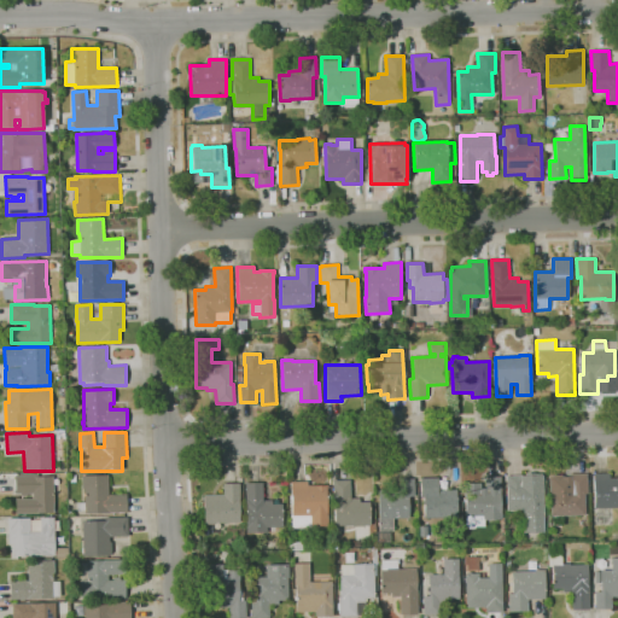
[(524,532),(524,511),(507,511),(506,476),(526,476),(526,473),(535,473),(542,473),(542,476),(543,476),(544,532),(524,532)]
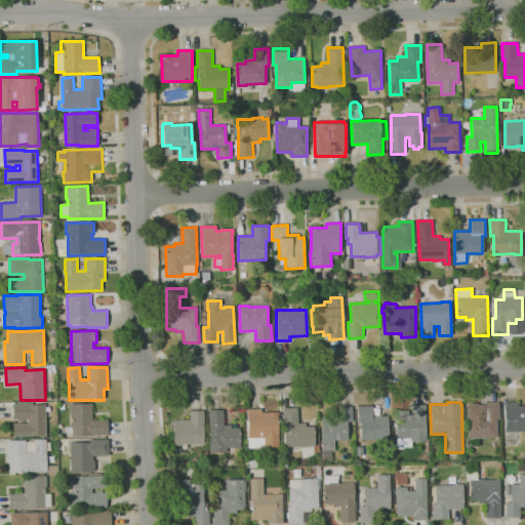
[(470,447),(470,446),(468,446),(468,439),(467,405),(470,405),(470,404),(478,404),(478,405),(483,405),(483,403),(498,402),(499,419),(496,419),(497,438),(478,438),(478,447),(470,447)]
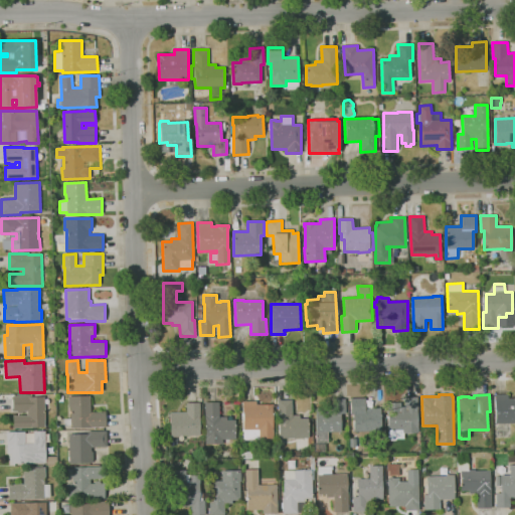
[(514,423),(495,423),(494,394),(508,394),(508,398),(513,398),(514,397),(514,423)]
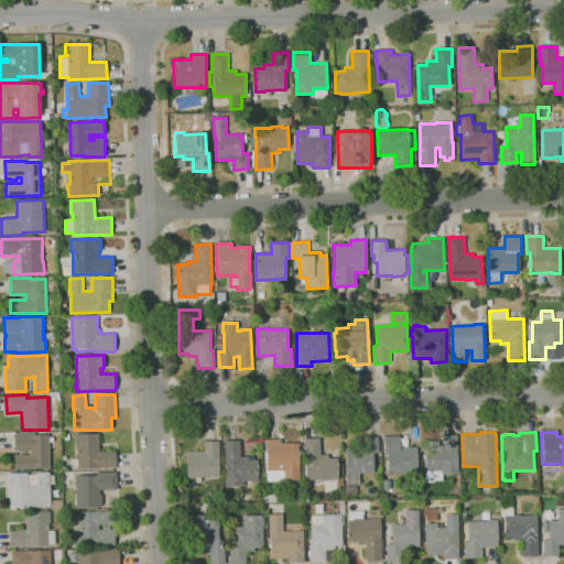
[(14,469),(14,456),(30,455),(30,451),(25,451),(25,453),(19,453),(19,451),(14,451),(13,434),(34,433),(34,435),(49,434),(50,468),(14,469)]
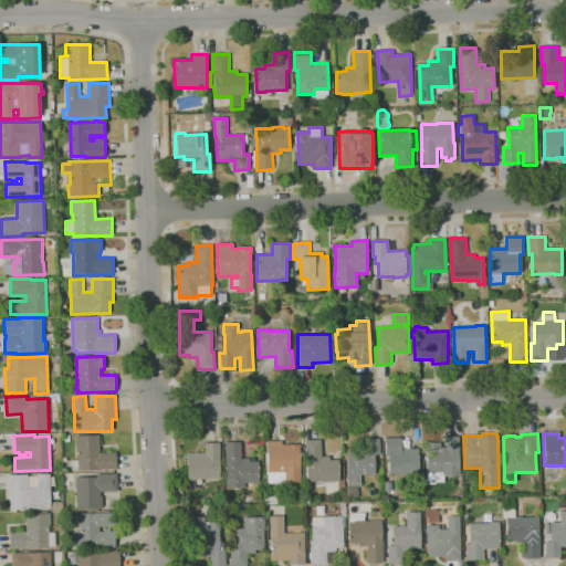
[(77,471),(77,468),(71,468),(70,460),(77,460),(77,448),(75,448),(75,436),(98,436),(100,453),(101,453),(116,453),(117,470),(77,471)]
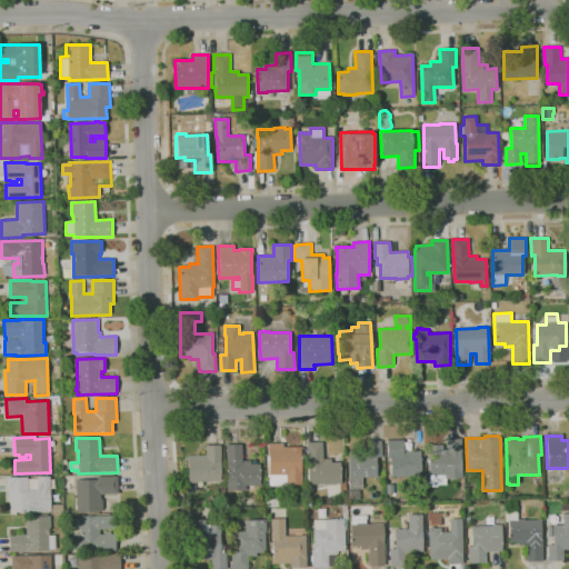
[(429,486),(429,476),(428,476),(427,460),(429,460),(429,455),(428,455),(428,446),(442,445),(443,450),(447,450),(447,440),(461,439),(462,478),(447,479),(447,485),(429,486)]
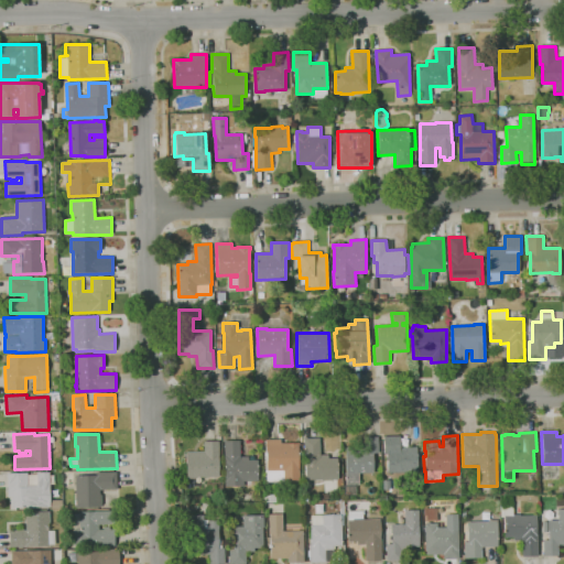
[(388,473),(387,454),(384,454),(383,436),(400,436),(400,447),(416,446),(418,473),(388,473)]
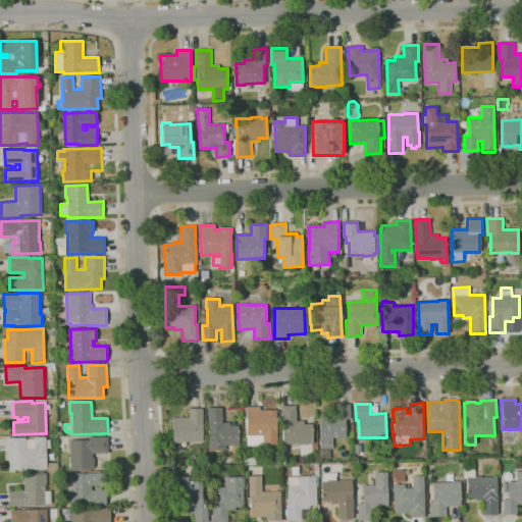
[(321,449),(320,414),(334,414),(334,405),(350,405),(351,419),(346,419),(346,437),(331,438),(332,449),(321,449)]
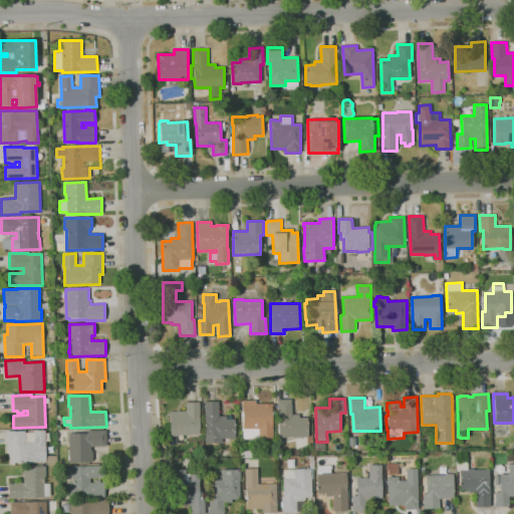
[(294,438),(294,437),(279,438),(278,421),(277,400),(291,400),(292,415),(299,415),(299,418),(307,418),(308,437),(303,437),(303,438),(294,438)]
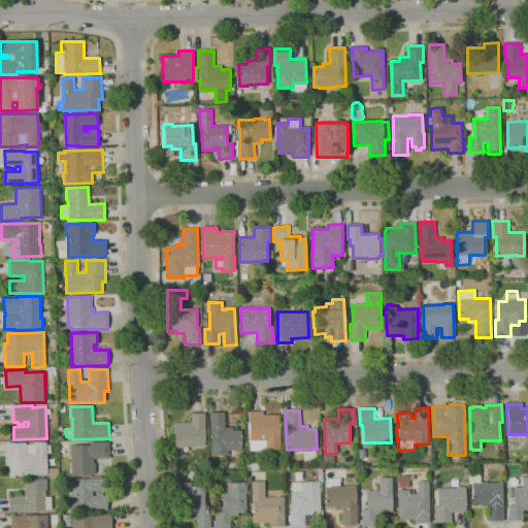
[(265,451),(250,451),(250,441),(249,411),(263,411),(263,415),(281,415),(281,418),(279,418),(281,450),(265,450),(265,451)]
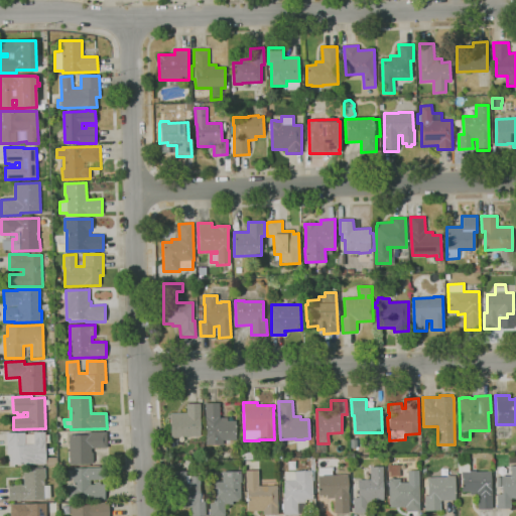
[(179,437),(170,438),(170,413),(186,413),(186,404),(201,403),(201,410),(203,410),(203,416),(201,416),(201,418),(201,436),(179,436),(179,437)]
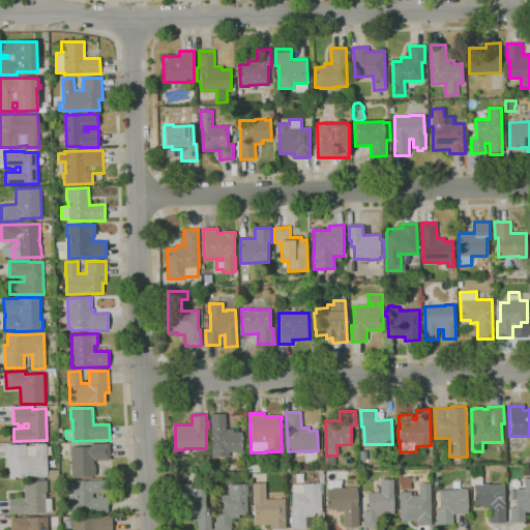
[(229,452),(229,457),(211,458),(211,452),(210,414),(226,414),(226,430),(233,429),(233,433),(242,433),(242,452),(229,452)]
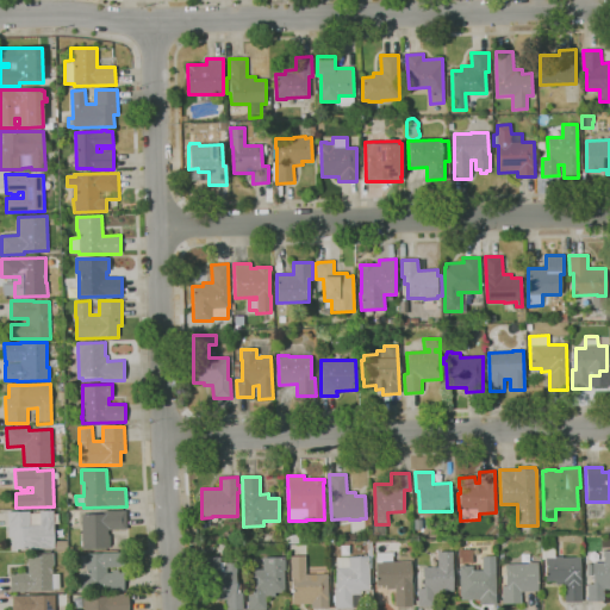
[(13,551),(13,537),(8,537),(8,512),(30,511),(30,526),(41,526),(39,511),(54,511),(55,548),(19,549),(19,551),(13,551)]
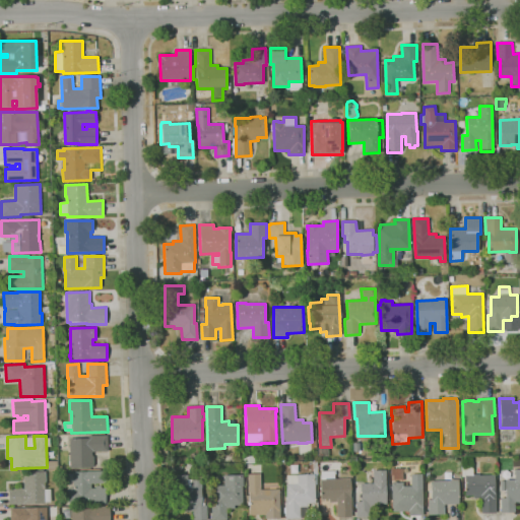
[(70,468),(69,439),(72,439),(72,437),(78,437),(78,439),(88,439),(88,436),(108,436),(108,451),(92,452),(92,456),(93,456),(93,466),(92,466),(92,468),(70,468)]
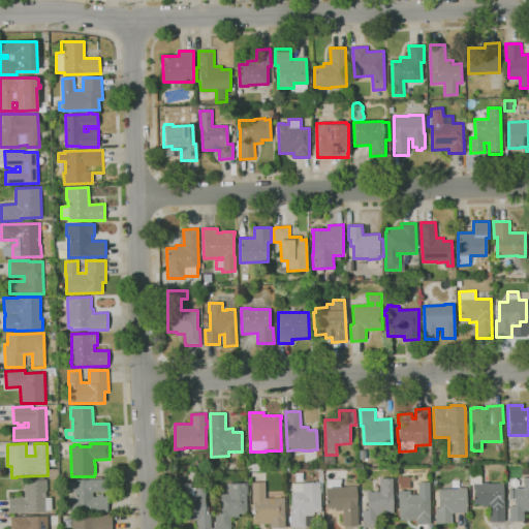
[(323,465),(322,456),(334,456),(334,465),(323,465)]
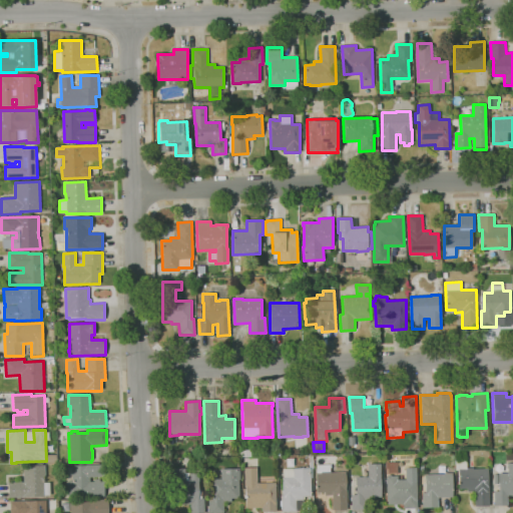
[(47,463),(47,455),(56,455),(56,462),(47,463)]
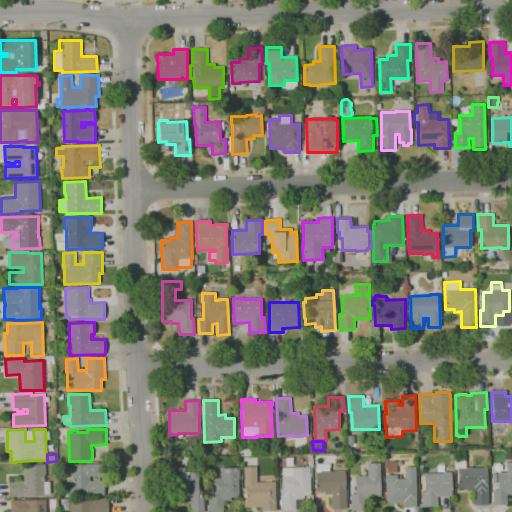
[(281,511),(281,505),(280,505),(280,500),(281,500),(281,494),(282,494),(282,477),(283,477),(282,468),(293,468),(305,467),(305,466),(308,466),(308,467),(309,467),(309,454),(312,454),(312,468),(312,477),(310,477),(310,495),(304,496),(304,498),(303,498),(303,509),(295,510),(296,510),(281,511)]
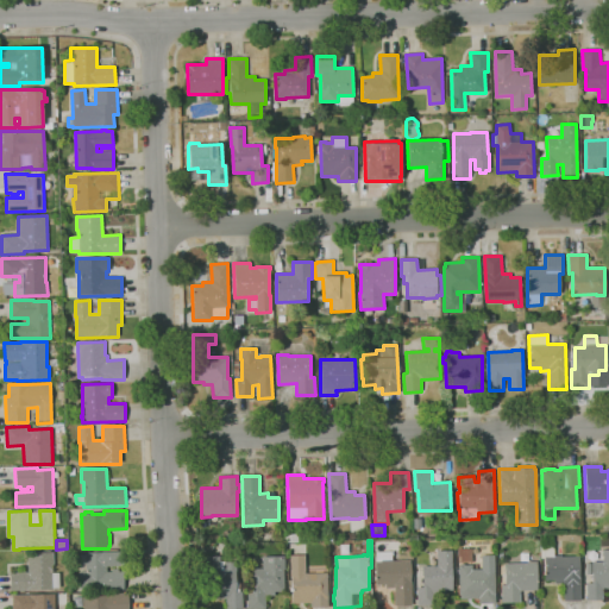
[(564,602),(563,584),(556,584),(554,581),(545,581),(544,559),(541,559),(540,546),(544,546),(544,544),(553,542),(554,556),(562,556),(562,557),(579,556),(581,601),(564,602)]
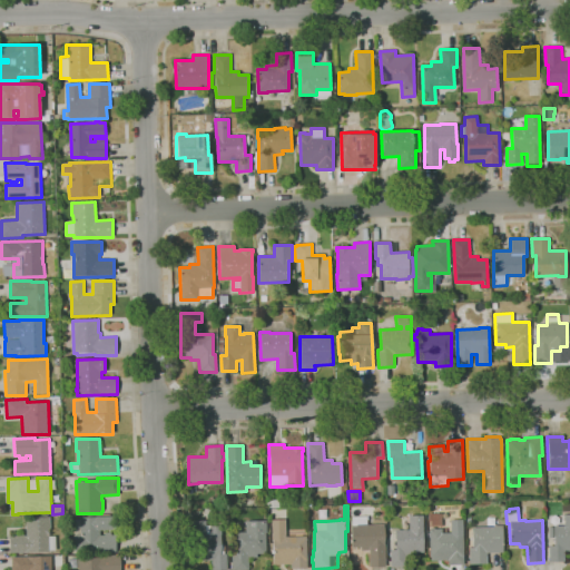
[(448,566),(448,560),(430,561),(429,529),(426,529),(425,513),(440,513),(440,529),(442,529),(442,533),(451,532),(451,520),(462,520),(464,564),(448,566)]
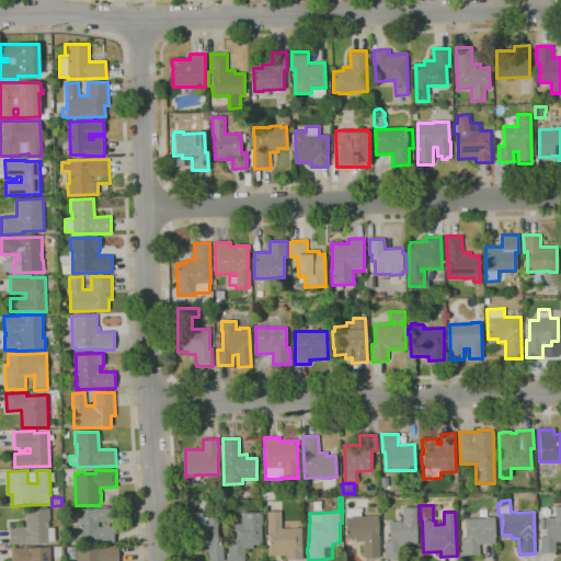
[(10,545),(9,527),(26,527),(25,510),(32,508),(32,506),(47,506),(47,508),(49,508),(49,524),(48,524),(48,528),(55,528),(55,542),(10,545)]
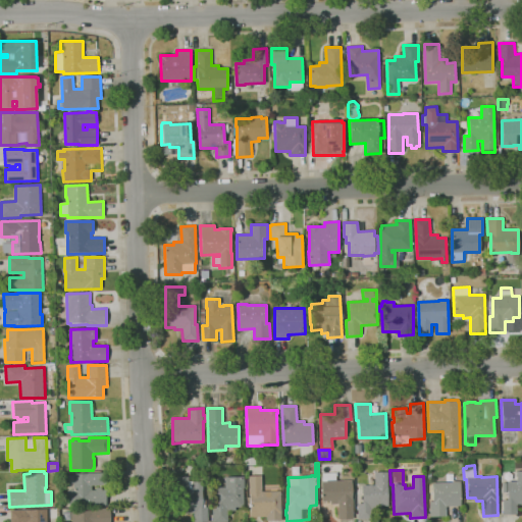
[(503,515),(503,500),(508,500),(507,481),(516,481),(516,471),(521,471),(521,505),(516,505),(517,515),(503,515)]
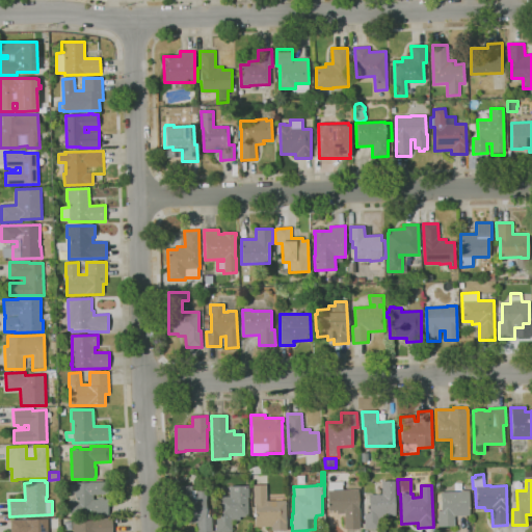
[(379,529),(365,529),(364,513),(369,513),(368,495),(381,495),(381,481),(394,481),(395,516),(379,516),(379,529)]
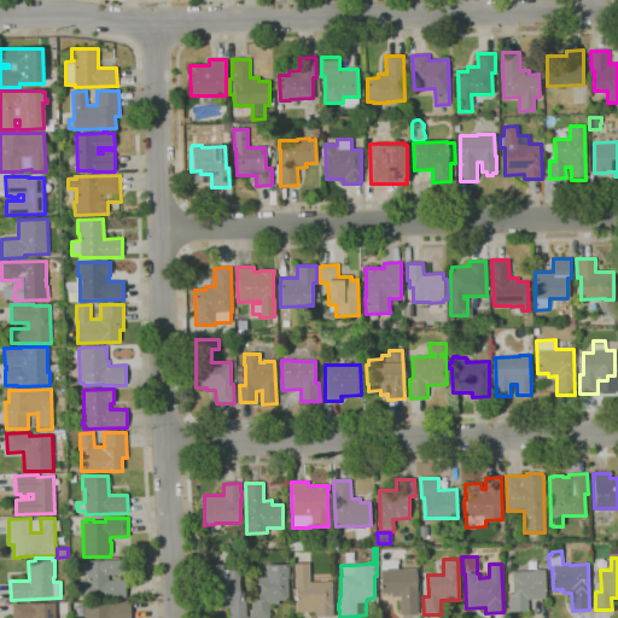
[(103,599),(103,598),(80,598),(80,581),(81,581),(81,563),(87,563),(87,561),(104,561),(104,560),(124,560),(126,575),(109,575),(109,581),(114,581),(114,577),(126,577),(126,599),(103,599)]
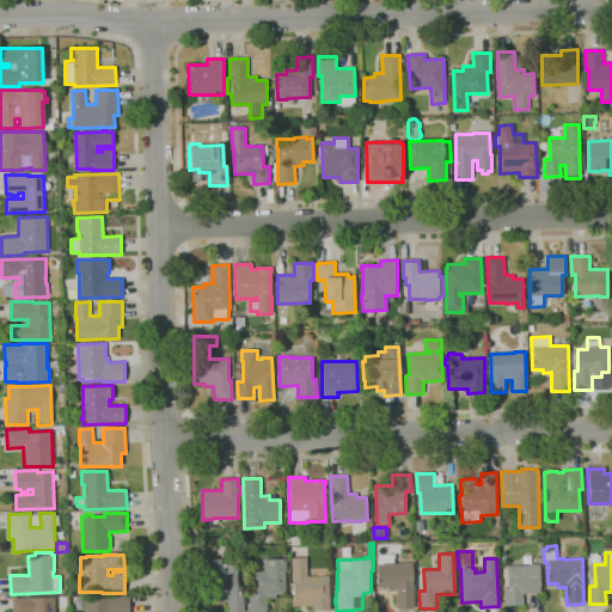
[(414,609),(397,609),(397,591),(387,591),(387,587),(377,587),(377,564),(378,564),(378,555),(393,555),(393,563),(395,563),(412,563),(412,583),(414,583),(414,609)]
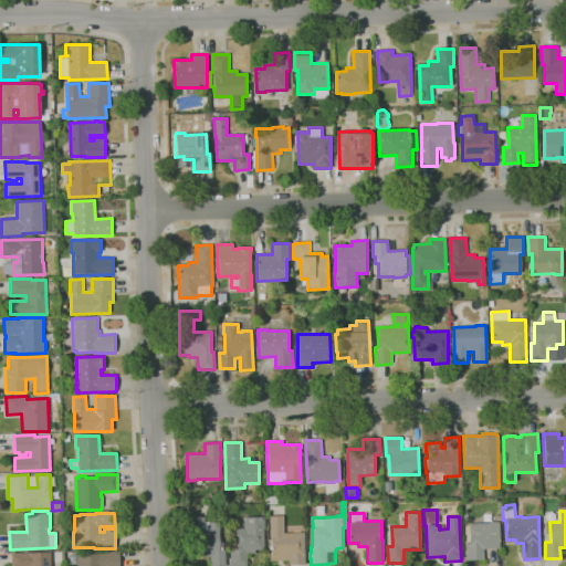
[(290,565),(289,561),(272,561),(271,536),(270,527),(270,516),(283,515),(283,533),(304,532),(305,565),(290,565)]
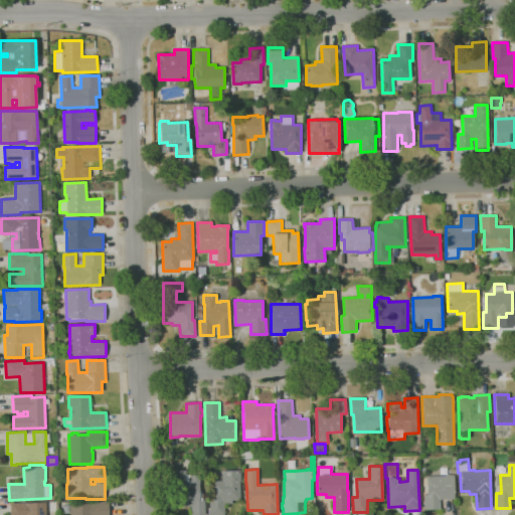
[(191,514),(191,506),(175,507),(174,471),(186,470),(186,475),(189,475),(200,474),(200,501),(205,501),(205,514),(191,514)]
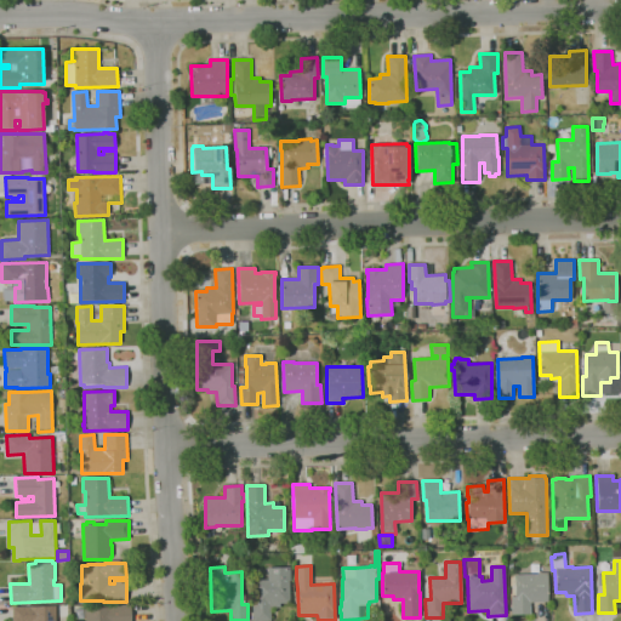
[(254,620),(252,602),(256,602),(255,580),(268,580),(267,568),(289,567),(290,603),(280,604),(280,608),(271,608),(271,620),(254,620)]
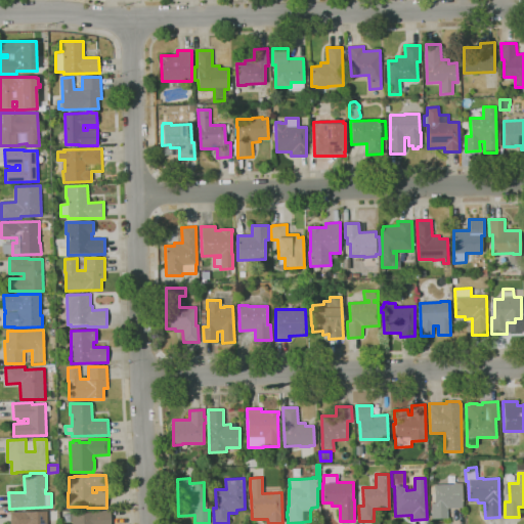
[(431,519),(431,503),(434,503),(434,485),(453,484),(453,483),(462,483),(463,509),(447,509),(447,518),(431,519)]
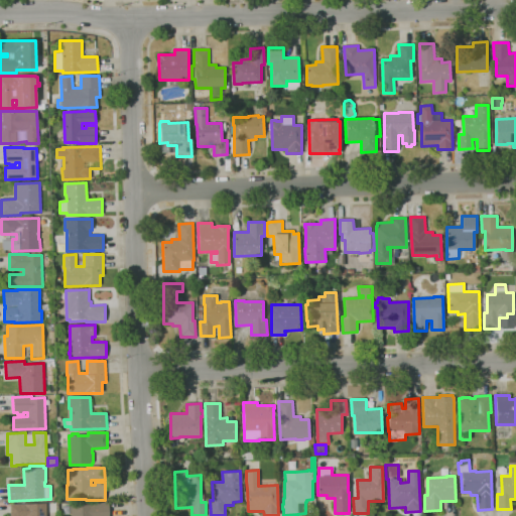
[(10,515),(10,505),(46,503),(46,515),(10,515)]
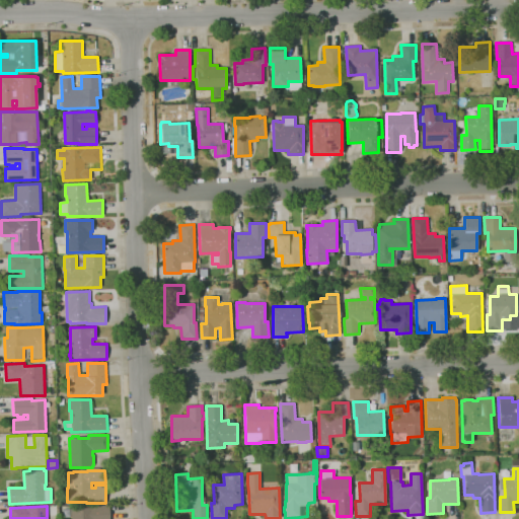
[(71,518),(71,508),(90,507),(90,506),(109,506),(109,518),(71,518)]
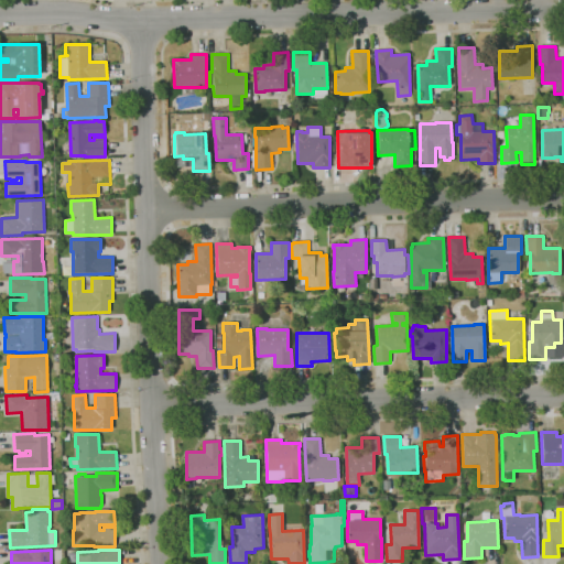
All buildings are outlined.
